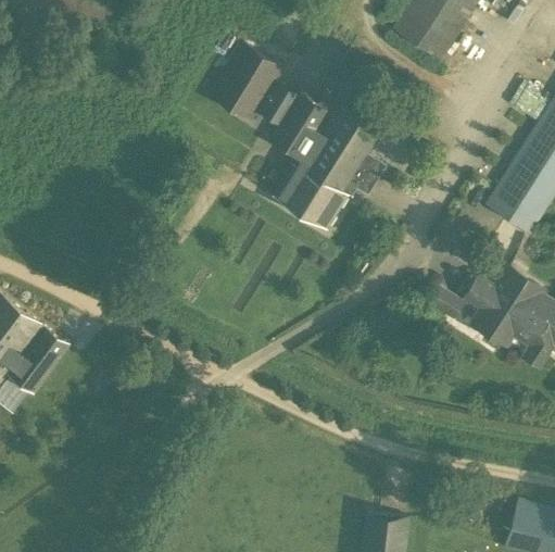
[(413,0),(393,30),(440,61),(479,0),(413,0)]
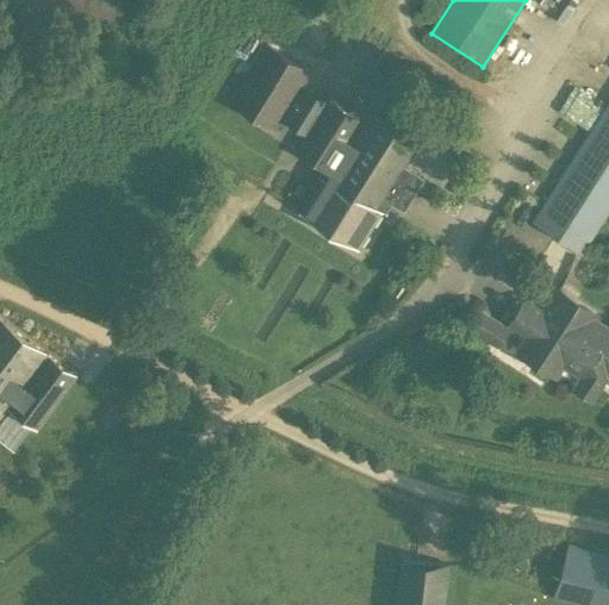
[(275,137),(311,78),(262,49),(227,105),(275,137)]
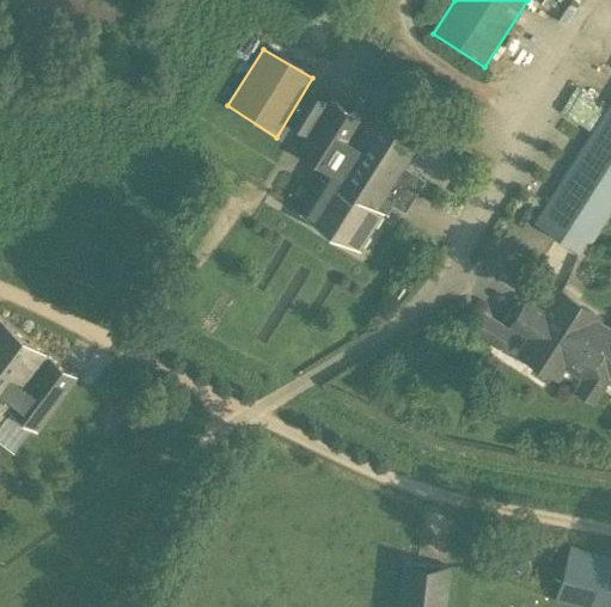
[(610,103),(555,188),(556,189),(532,226),(581,259),(610,214),(610,103)]
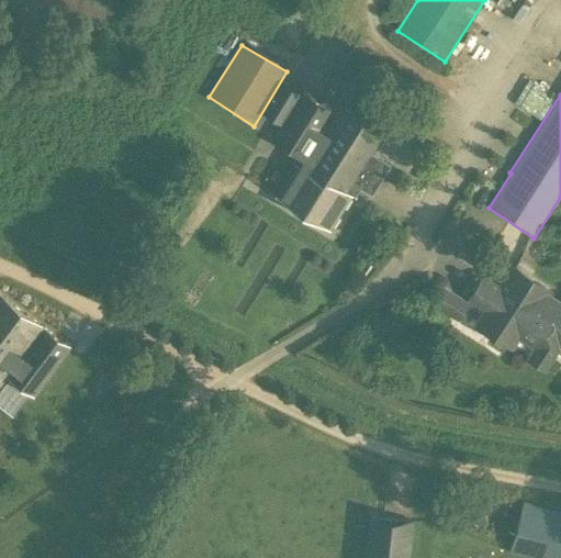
[(331,233),(356,190),(372,199),(391,168),(370,155),(385,131),(339,103),(334,113),(301,96),(271,144),(299,162),(276,200),(331,233)]
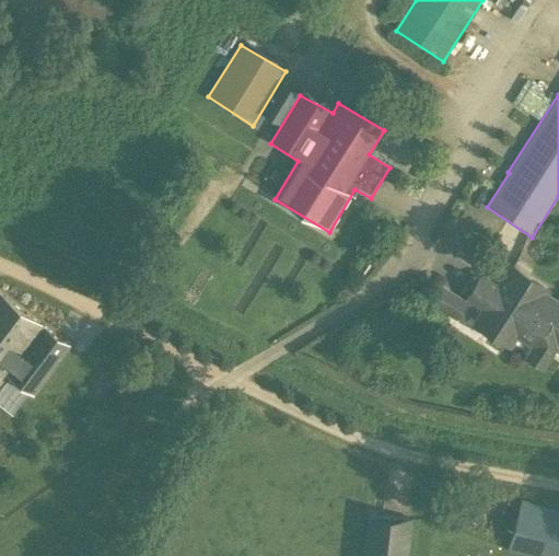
[(512,269),(498,290),(481,280),(468,301),(485,312),(474,327),(510,350),(517,338),(533,348),(531,351),(549,363),(558,350),(558,305),(544,297),(547,292),(512,269)]
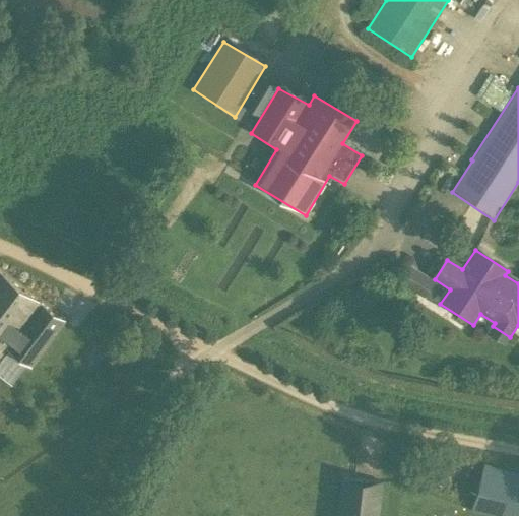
[(411,267),(401,282),(425,298),(434,281),(411,267)]
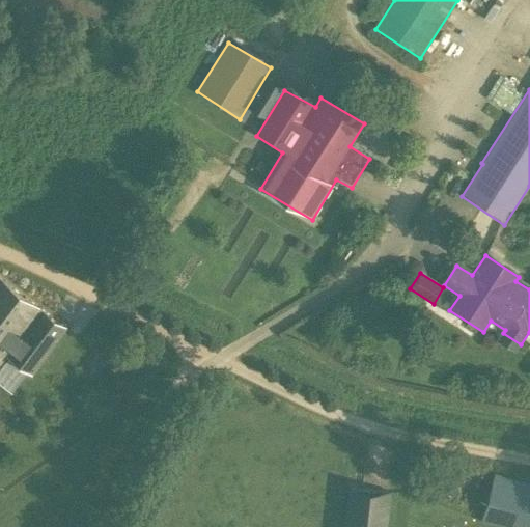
[(32,377),(66,332),(0,281),(0,367),(7,358),(32,377)]
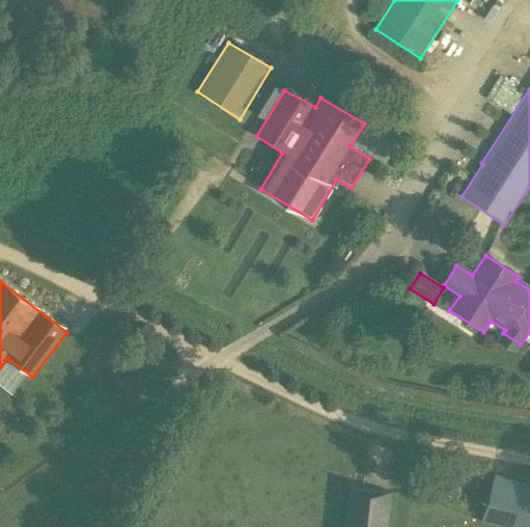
[(529,526),(529,488),(494,478),(481,526),(529,526)]
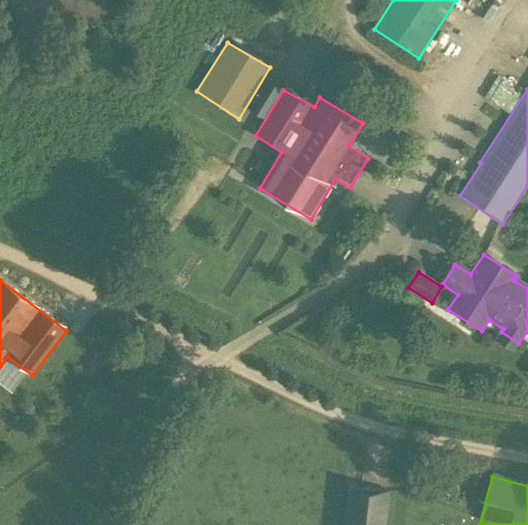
[(387,524),(391,496),(347,490),(342,524),(387,524)]
